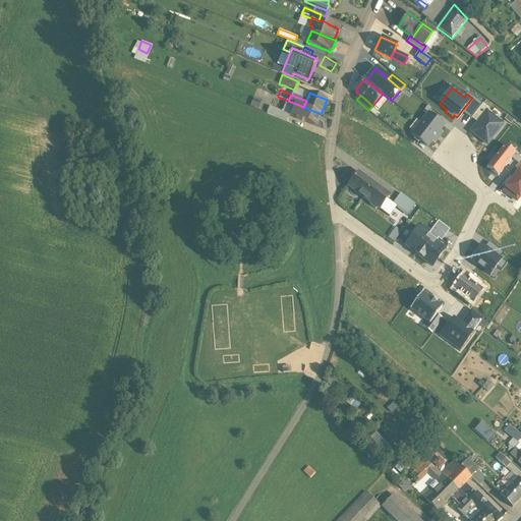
[(482,105),(472,97),(472,98),(463,109),(473,116),(482,105)]
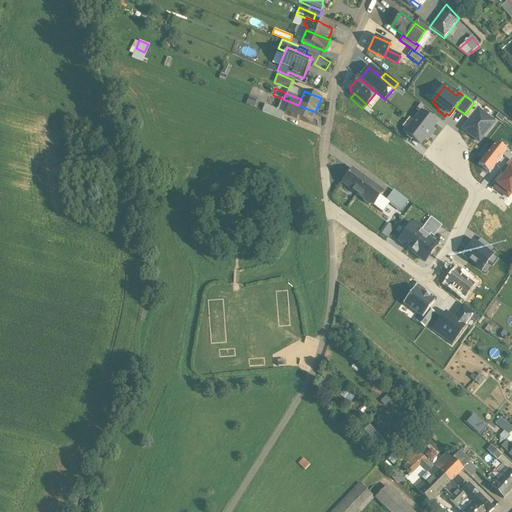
[(298,105),(291,102),(286,115),(308,123),(313,111),(298,105)]
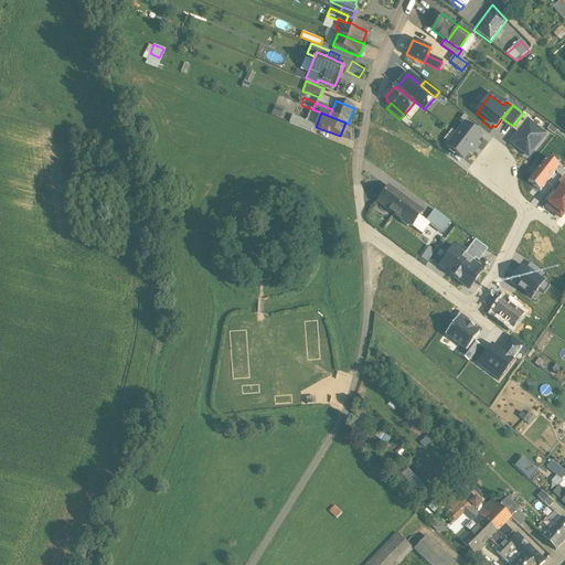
[(523,114),(511,129),(518,134),(528,121),(528,123),(531,119),(523,114)]
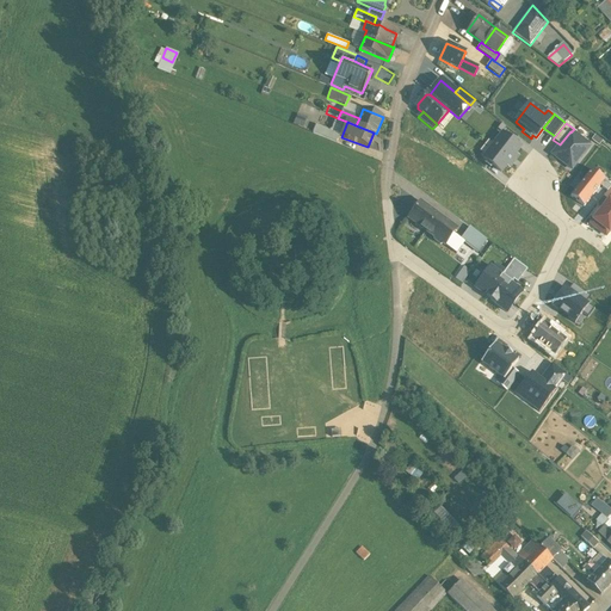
[(339,135),(316,124),(313,133),(337,142),(339,135)]
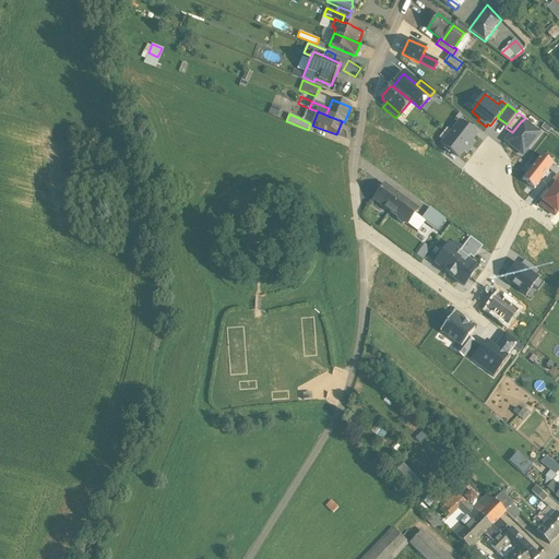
[(522,121),(522,120),(512,132),(506,142),(523,155),(539,134),(522,121)]
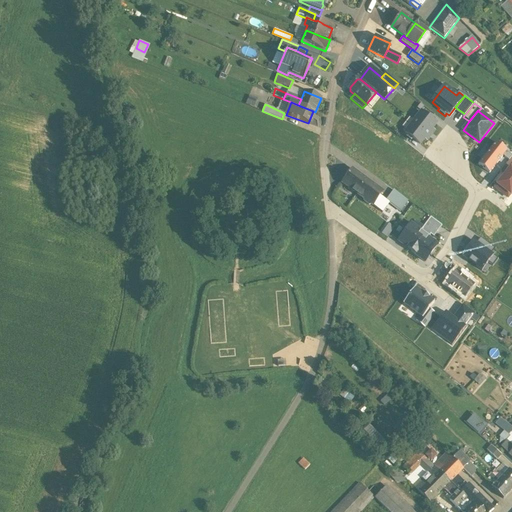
[(421,112),(405,133),(420,144),(424,139),(427,141),(434,132),(431,130),(436,124),(421,112)]
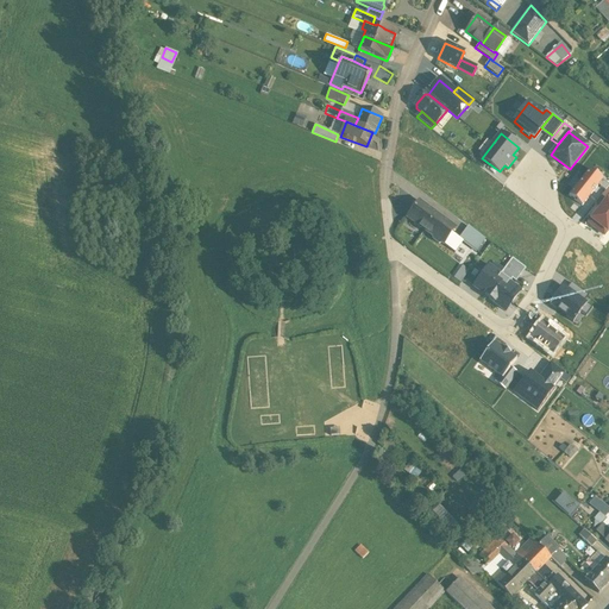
[(601,140),(594,136),(590,140),(597,145),(601,140)]
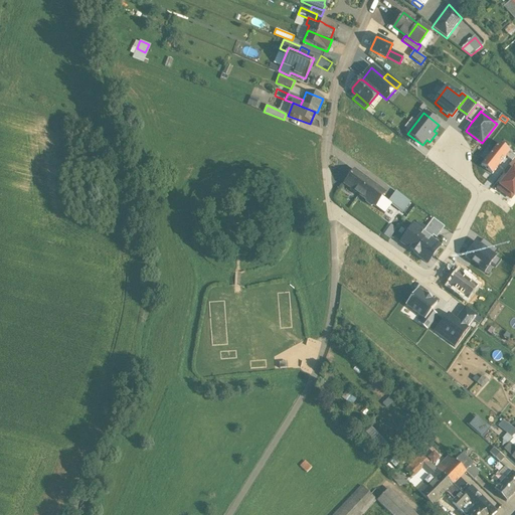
[(481,166),(492,175),(506,157),(509,152),(499,144),(481,166)]
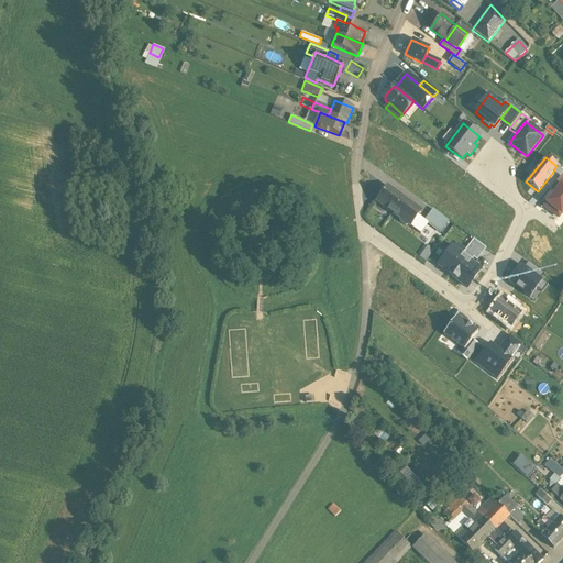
[(562,170),(556,166),(553,172),(560,177),(562,173),(562,172),(562,170)]
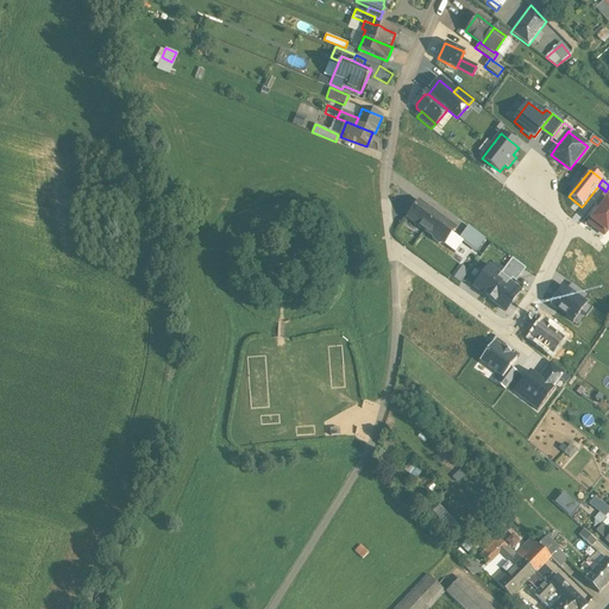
[(595,203),(601,208),(608,198),(608,188),(608,187),(606,192),(595,203)]
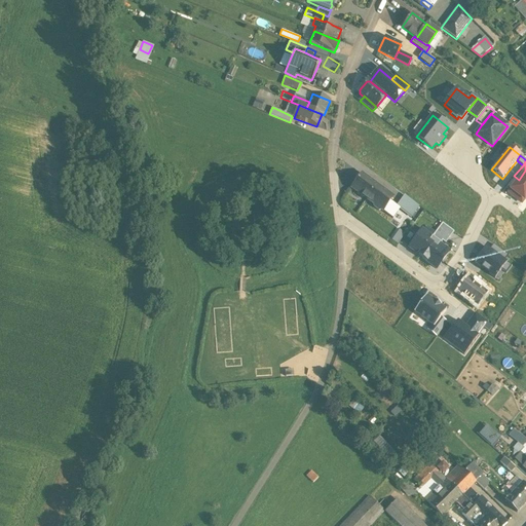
[(522,203),(525,197),(525,171),(519,180),(509,193),(522,203)]
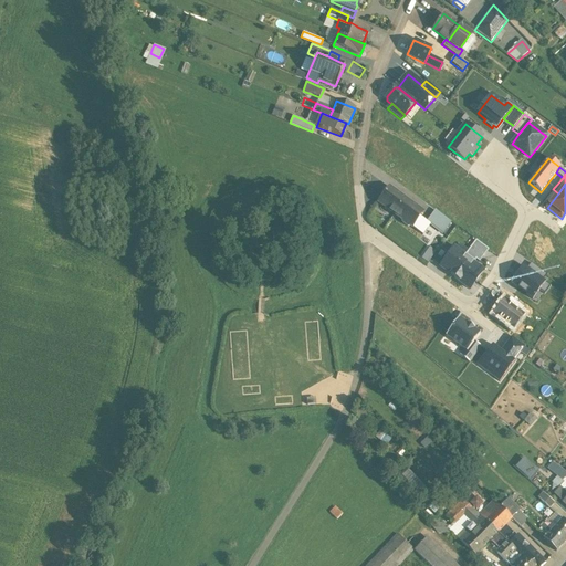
[(405,198),(389,187),(378,202),(394,213),(405,198)]
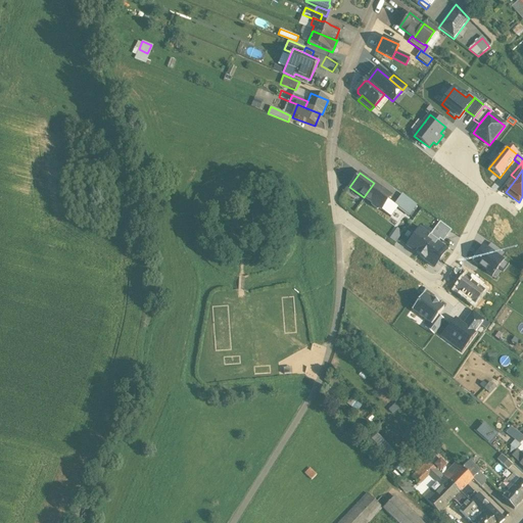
[(390,195),(374,183),(364,197),(371,202),(372,205),(375,208),(379,208),(380,209),(386,200),(390,195)]
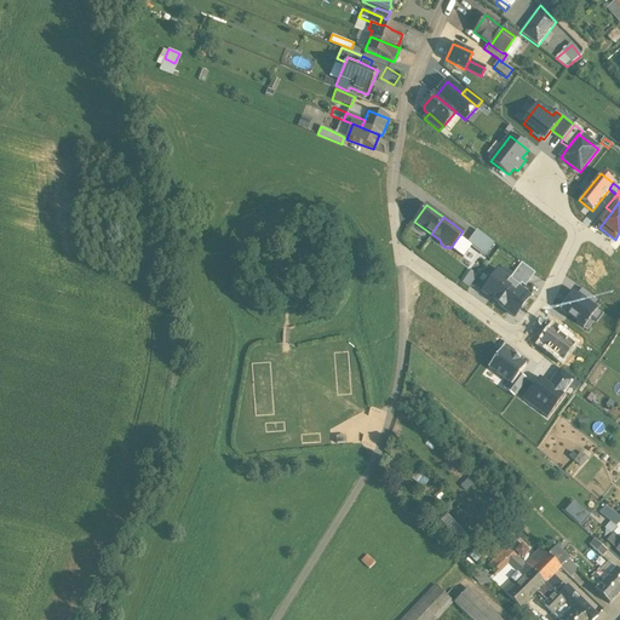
[(493,242),(476,230),(466,242),(484,256),(493,242)]
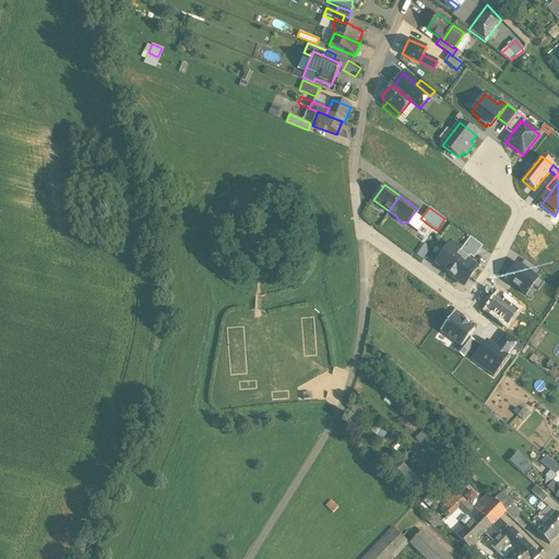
[(424,222),(413,214),(406,224),(417,232),(424,222)]
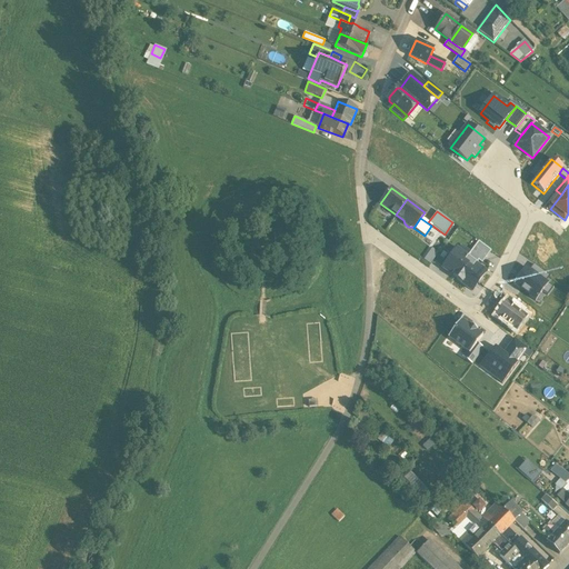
[(479,242),(475,248),(486,257),(490,250),(479,242)]
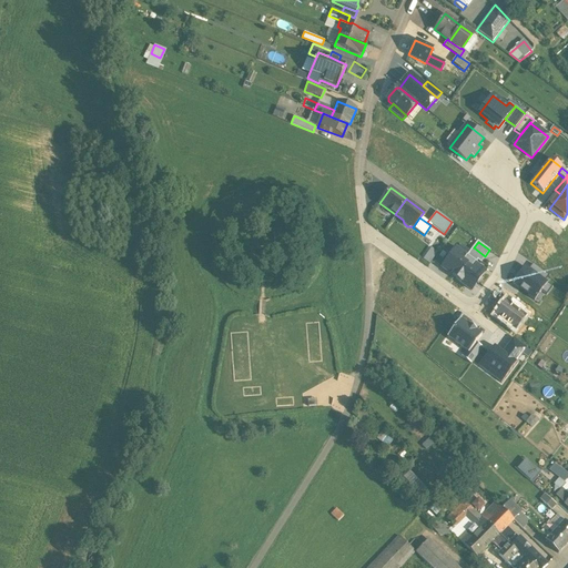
[(423,259),(429,263),(437,251),(432,246),(423,259)]
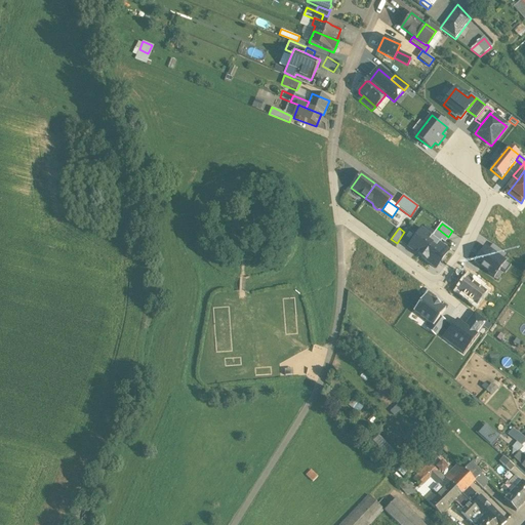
[(438,229),(433,235),(438,238),(442,241),(444,242),(448,237),(438,229)]
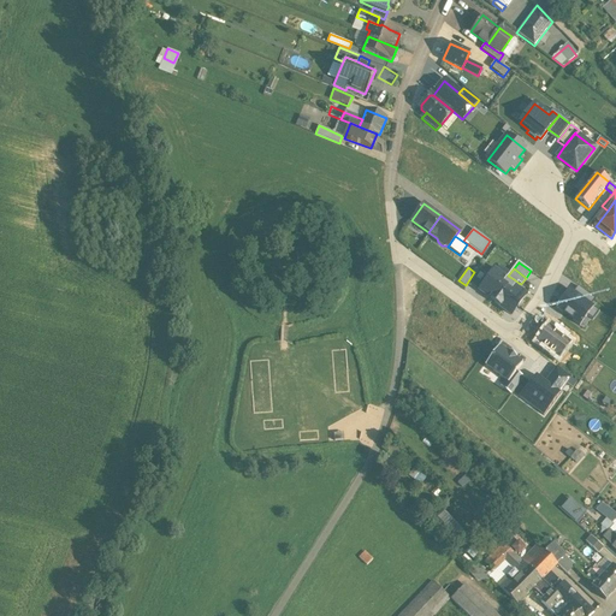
[(480,290),(496,302),(514,279),(508,276),(505,278),(495,270),(480,290)]
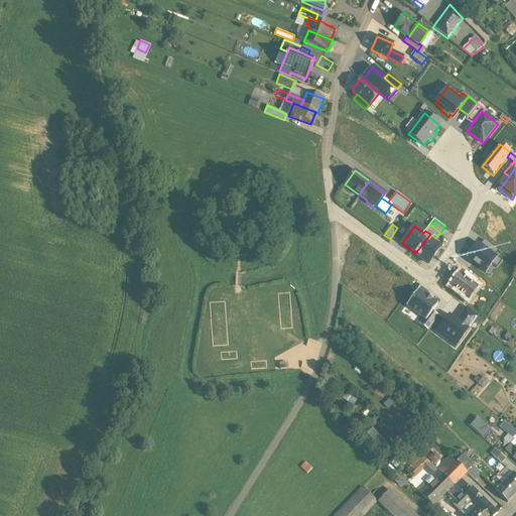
[(430,234),(415,253),(414,254),(428,264),(440,247),(431,240),(434,237),(430,234)]
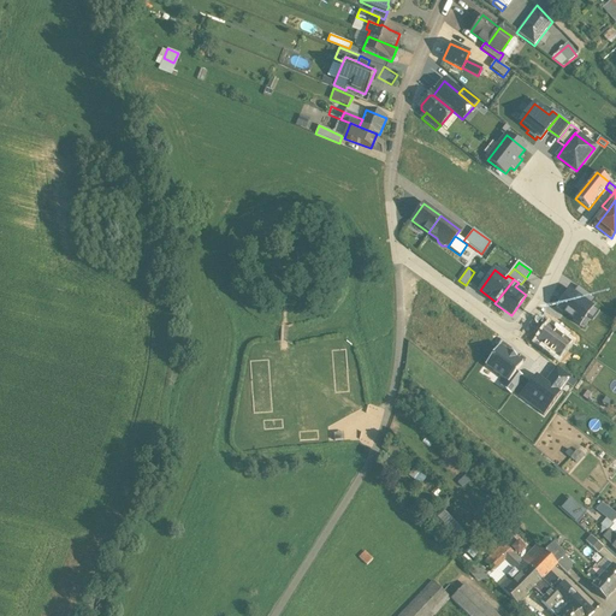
[(594,298),(578,286),(574,292),(591,304),(594,298)]
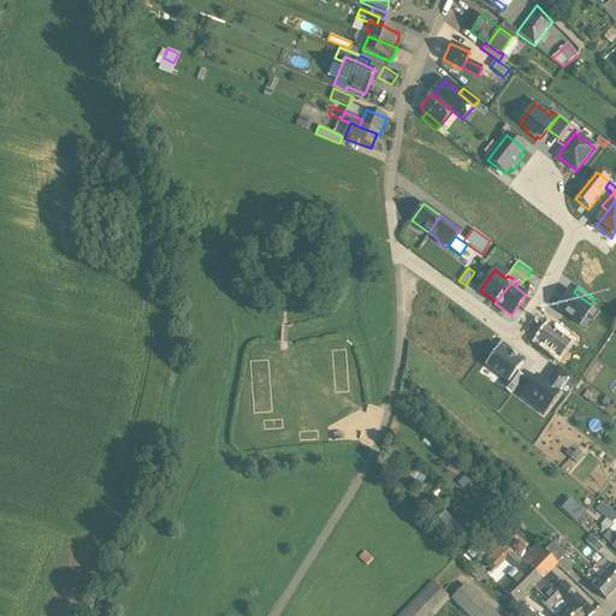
[(593,307),(591,304),(574,292),(569,289),(556,308),(580,326),(587,315),(593,307)]
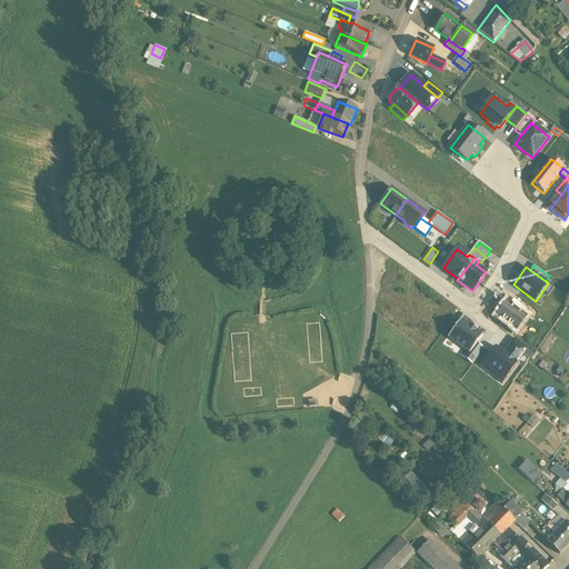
[(553,288),(548,283),(542,291),(548,296),(553,288)]
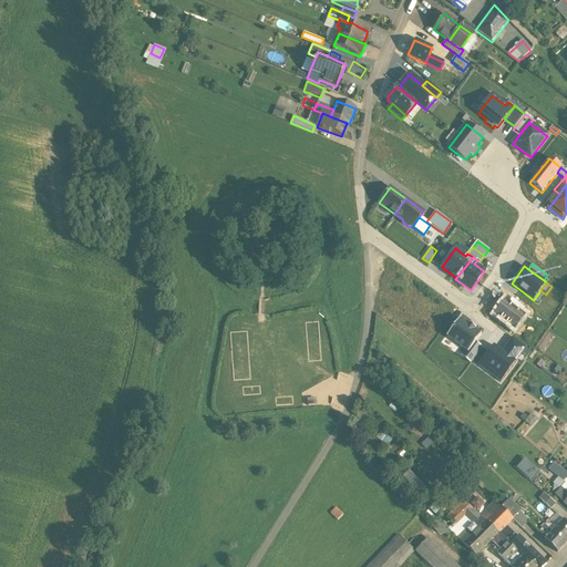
[(514,307),(519,311),(525,303),(519,299),(514,307)]
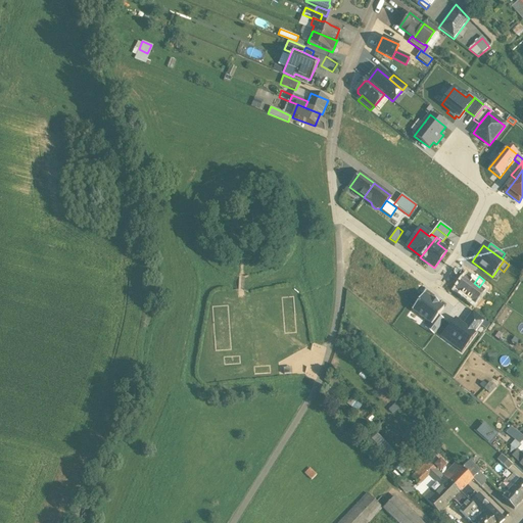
[(456,291),(474,304),(484,290),(479,287),(474,283),(466,278),(456,291)]
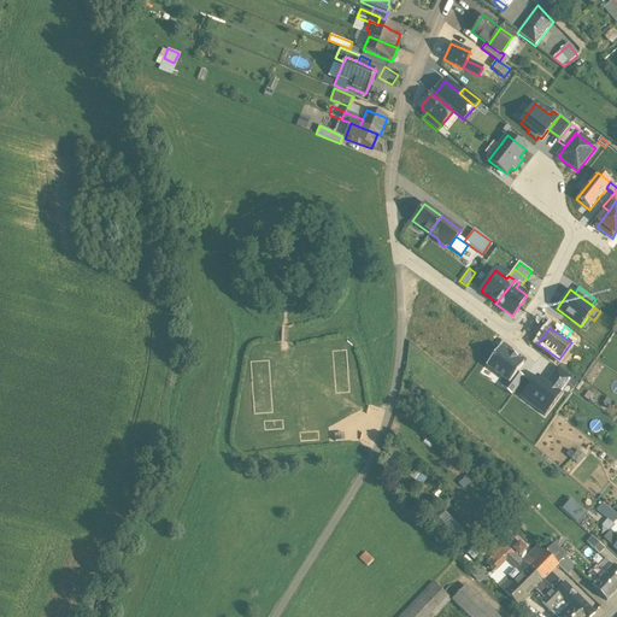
[(486,366),(506,381),(509,383),(517,372),(523,364),(517,359),(517,358),(510,353),(509,353),(500,347),(486,366)]
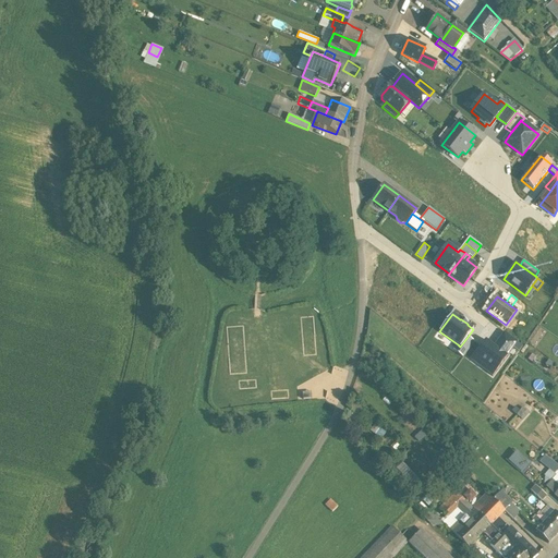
[(496,343),(509,353),(518,342),(504,332),(496,343)]
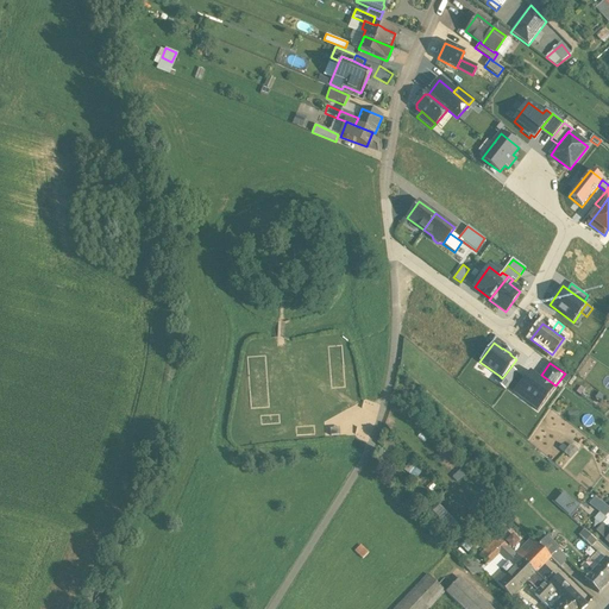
[(495,382),(504,390),(518,374),(510,368),(502,378),(500,376),(495,382)]
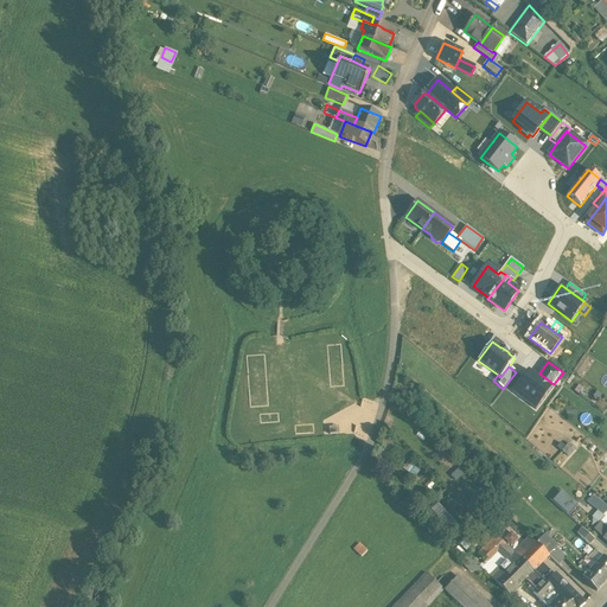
[(536,409),(554,384),(540,374),(537,377),(528,370),(512,393),(536,409)]
